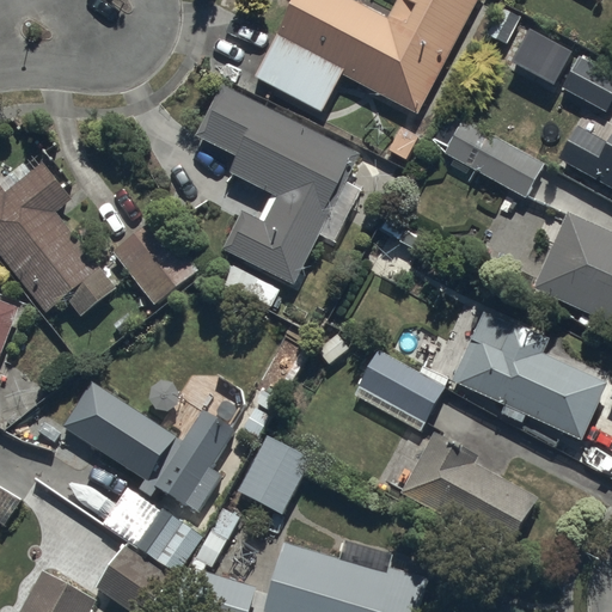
[(398,0),(389,19),(353,0),(292,0),(274,36),(421,114),(481,0),(398,0)]
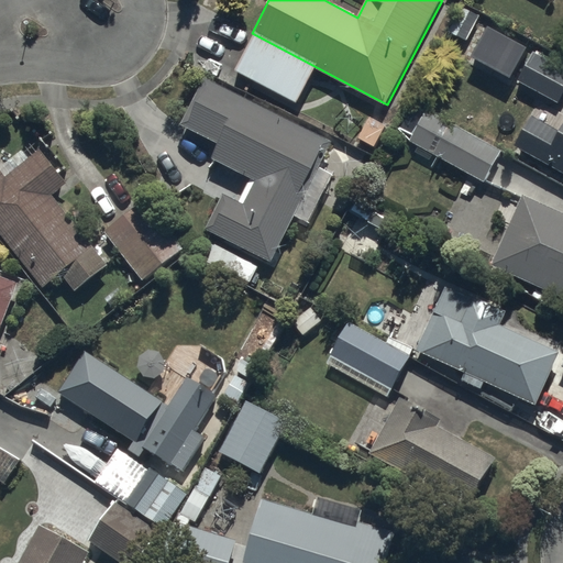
[(526,48),(487,26),(471,56),(509,77),(526,48)]
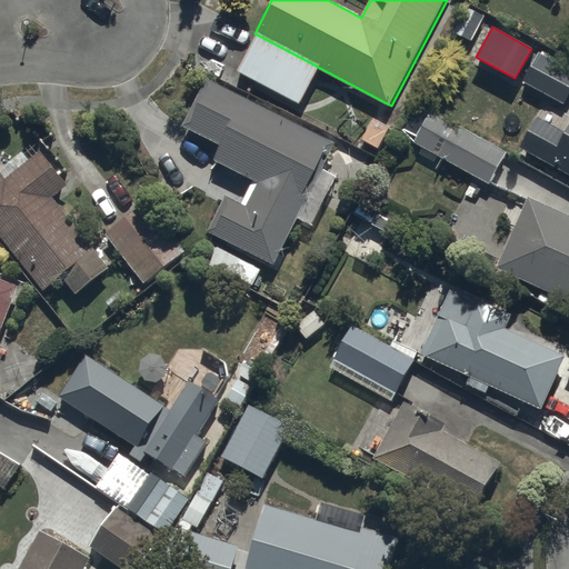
[(520,77),(567,101),(568,95),(568,68),(535,50),(520,77)]
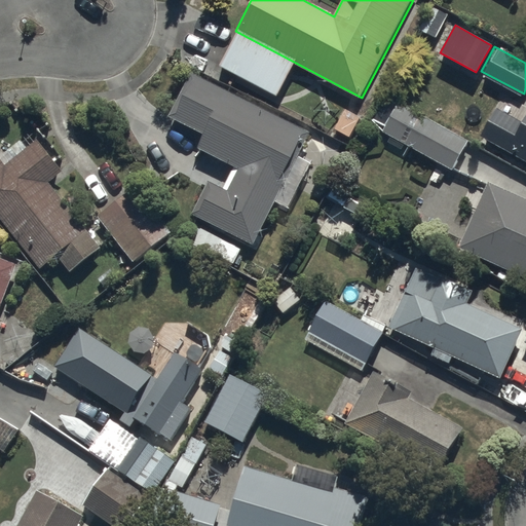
[(311,134),(191,74),(170,116),(203,133),(195,148),(233,167),(223,189),(205,180),(189,213),(255,246),(311,134)]
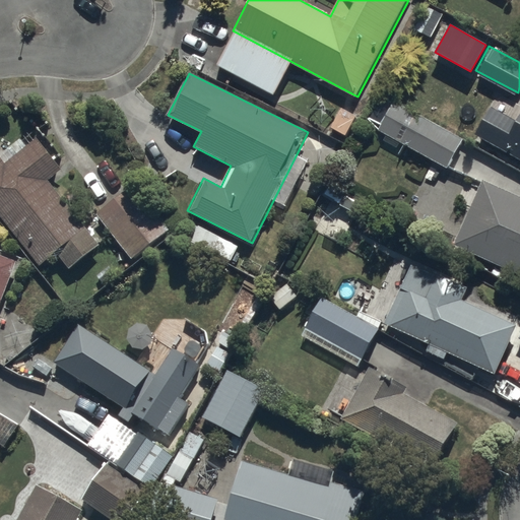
[(378,132),(445,170),(463,137),(396,101),(378,132)]
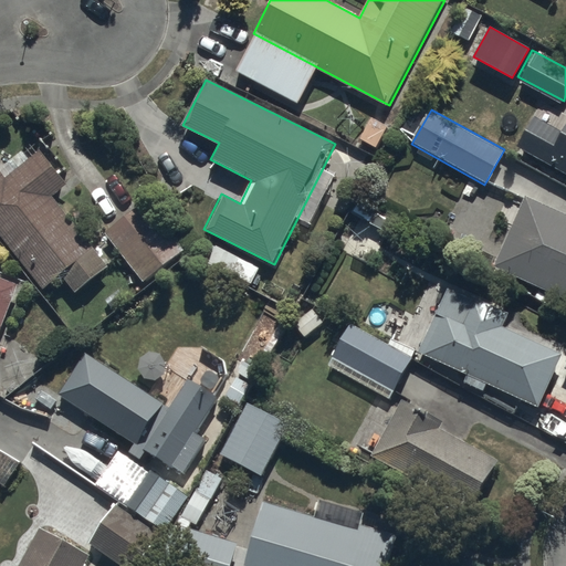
[(515,146),(565,174),(565,121),(559,133),(532,117),(515,146)]
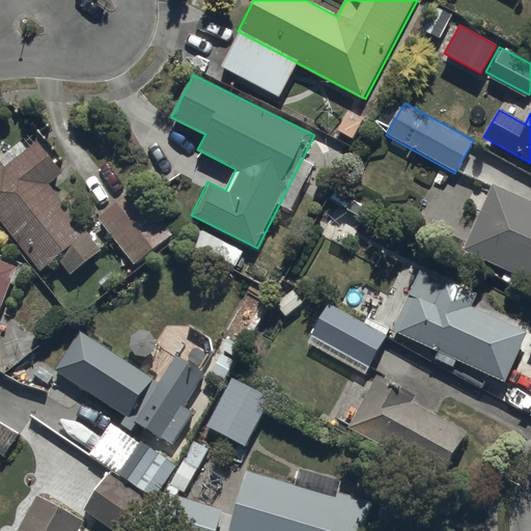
[(0,160),(0,218),(44,271),(59,258),(71,273),(102,248),(49,184),(64,172),(38,140),(5,167),(0,160)]
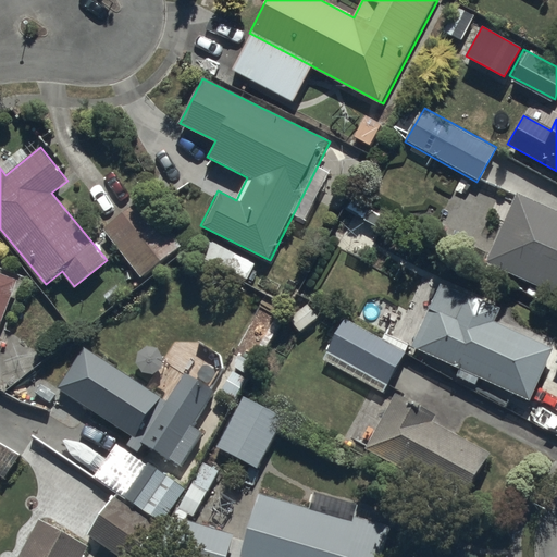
[(484,261),(556,294),(556,208),(516,190),(484,261)]
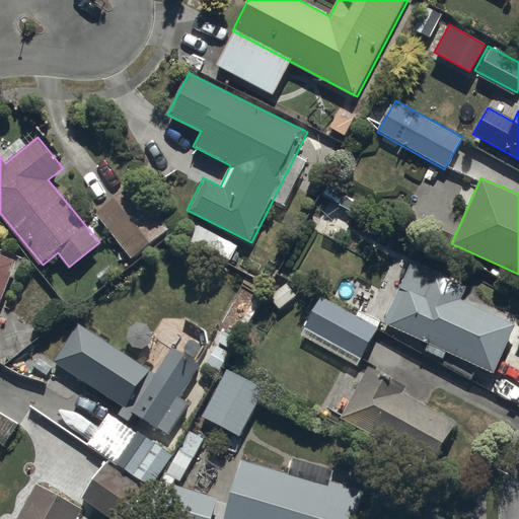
[(133,182),(94,212),(129,257),(167,229),(133,182)]
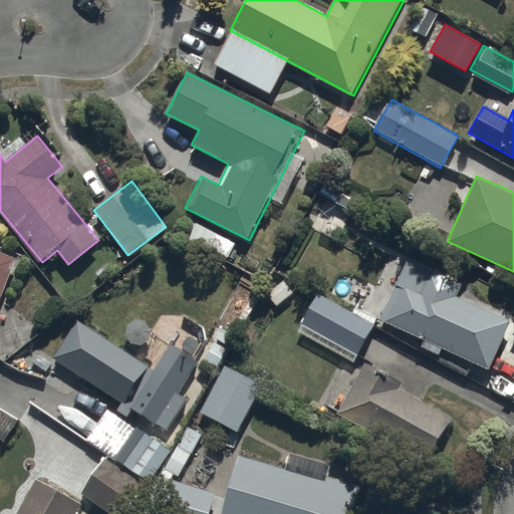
[(358,201),(325,183),(320,193),(326,197),(311,225),(337,239),(358,201)]
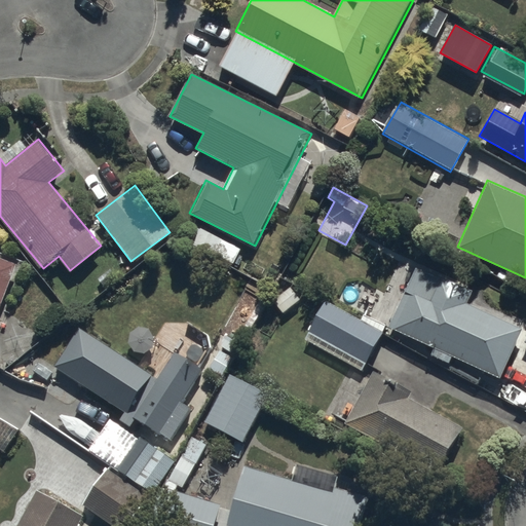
[(0,308),(17,263),(0,256),(0,308)]
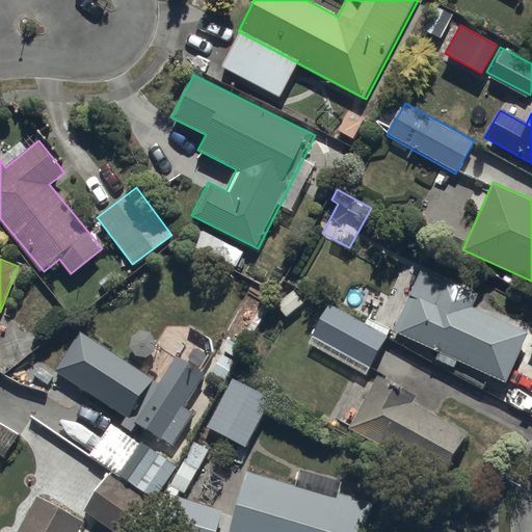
[(392,331),(506,382),(529,331),(472,307),(477,295),(419,270),(392,331)]
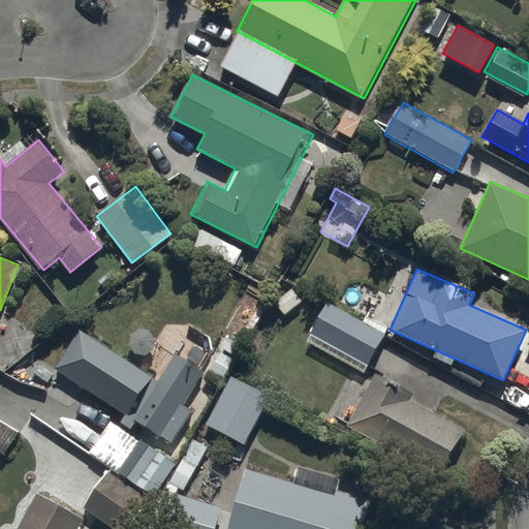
[(309,334),(369,365),(384,334),(325,303),(309,334)]
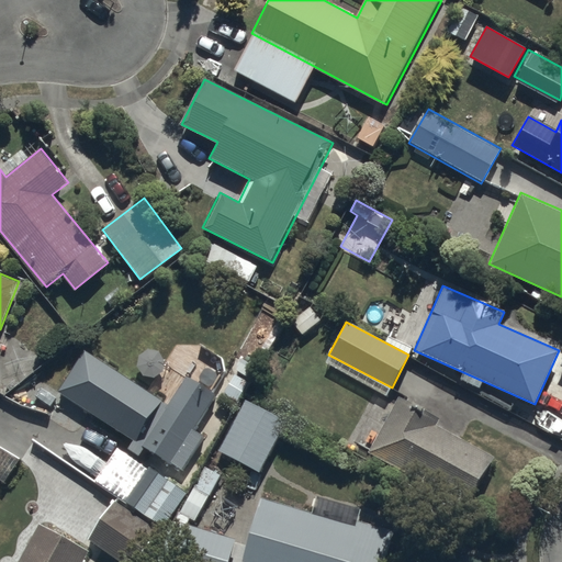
[(168,404),(85,350),(58,392),(133,440),(127,449),(138,457),(145,447),(181,471),(204,435),(193,428),(214,396),(186,378),(168,404)]
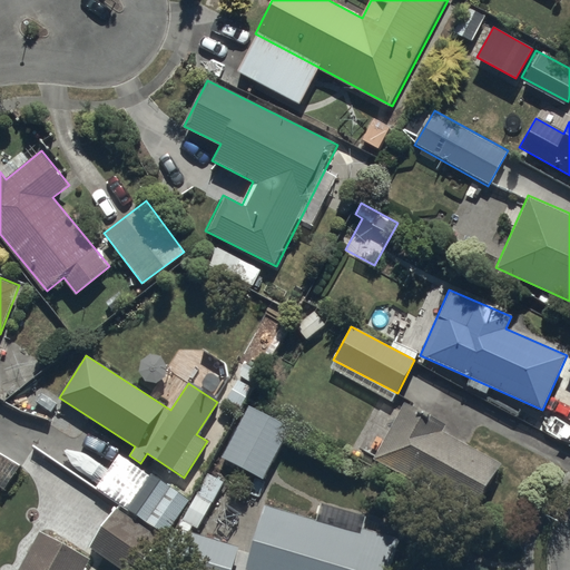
[(402,402),(371,459),(470,512),(498,462),(443,432),(446,426),(402,402)]
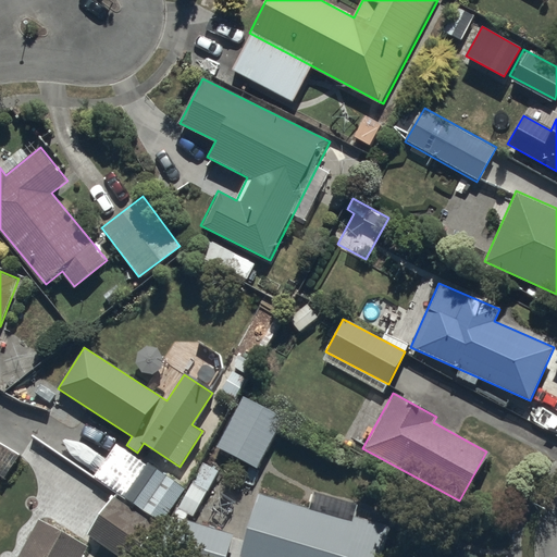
[(218,447),(260,471),(289,418),(247,394),(218,447)]
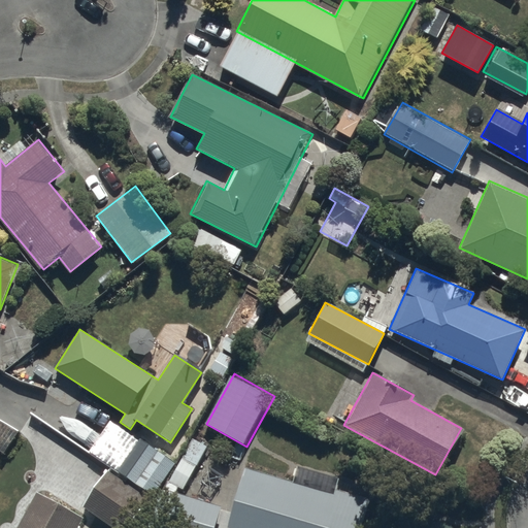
[(20,431),(0,419),(0,450),(6,454),(20,431)]
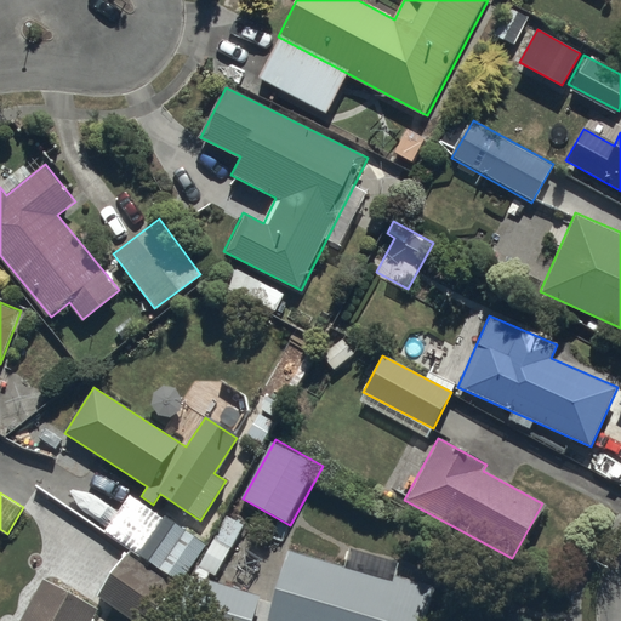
[(243,525),(226,516),(198,567),(214,576),(243,525)]
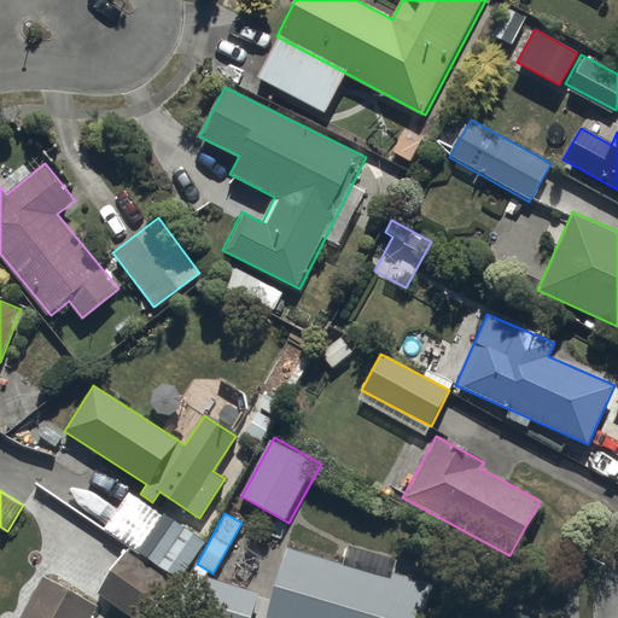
[(181,531),(161,518),(138,553),(179,579),(204,541),(184,528),(181,531)]
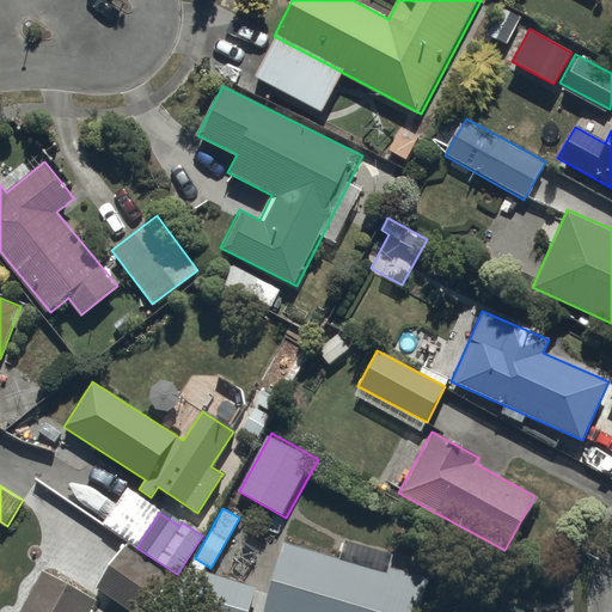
[(424,611),(435,577),(291,534),(268,610),(274,611),(424,611)]
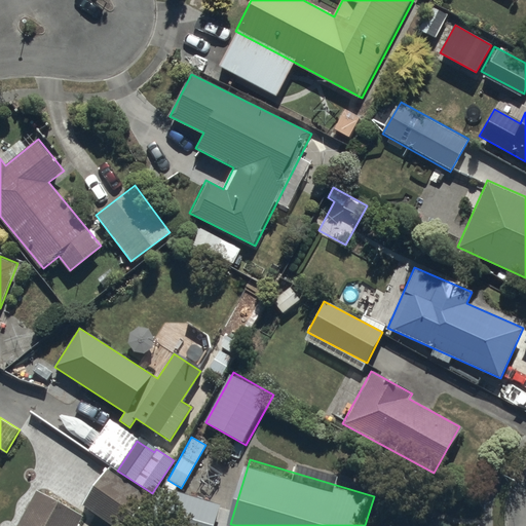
[(82,502),(119,525),(132,525),(153,496),(106,466),(82,502)]
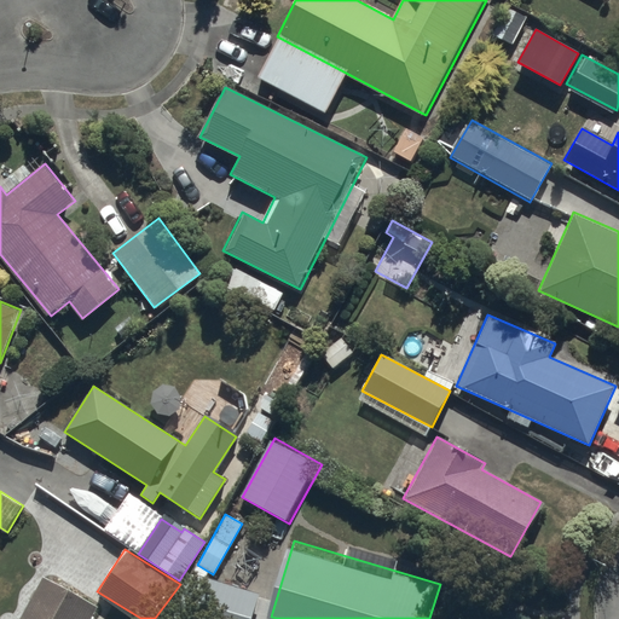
[(92,618),(100,606),(45,574),(21,618),(92,618)]
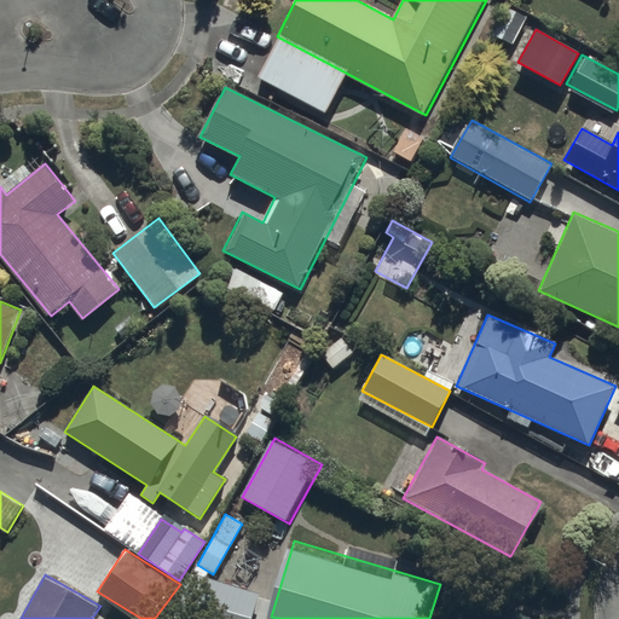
[(179,618),(255,618),(262,591),(191,574),(179,618)]
